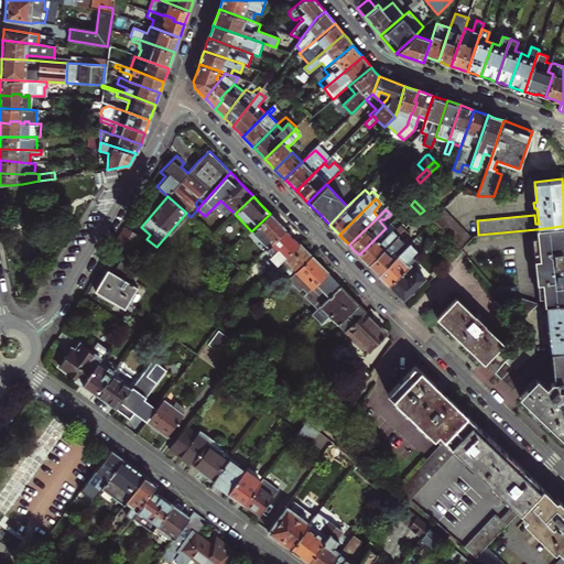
[(461,249),(470,238),(443,209),(437,216),(433,219),(455,243),(461,249)]
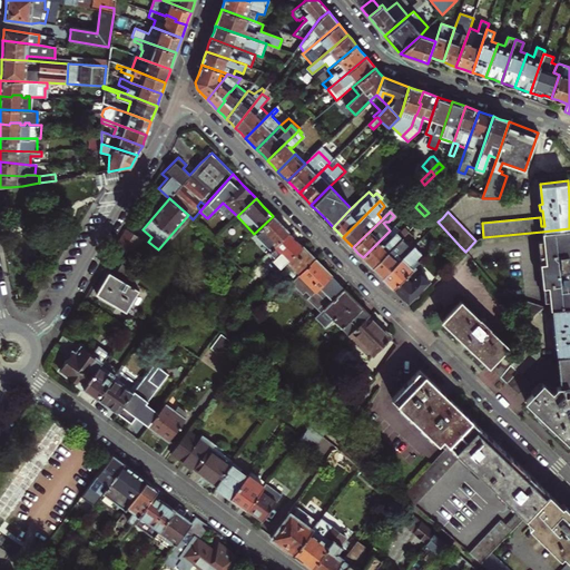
[(273,216),(254,234),(271,249),(288,232),(281,224),(273,216)]
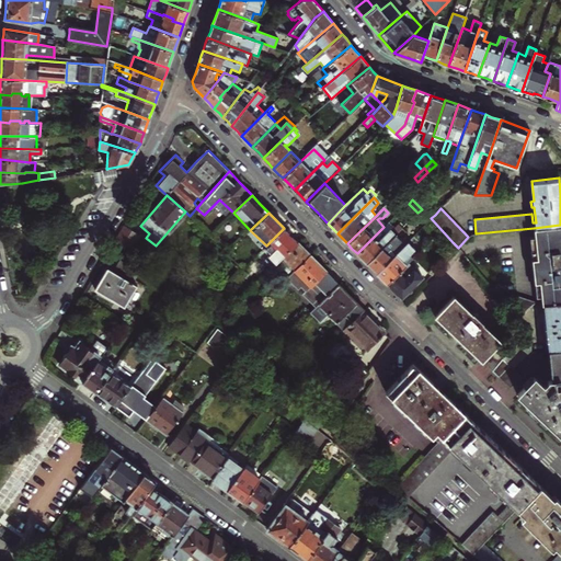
[(384,227),(357,253),(362,259),(367,264),(402,228),(399,224),(393,229),(388,224),(384,227)]
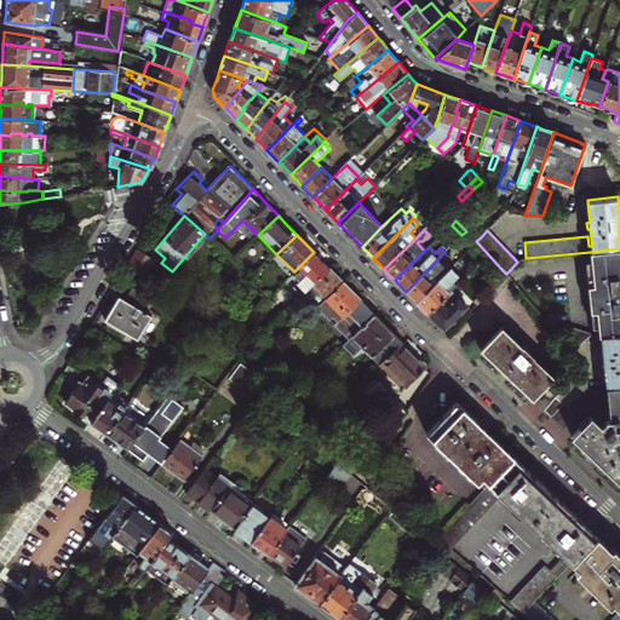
[(589,294),(619,291),(619,248),(590,252),(591,262),(592,277),(586,277),(589,294)]
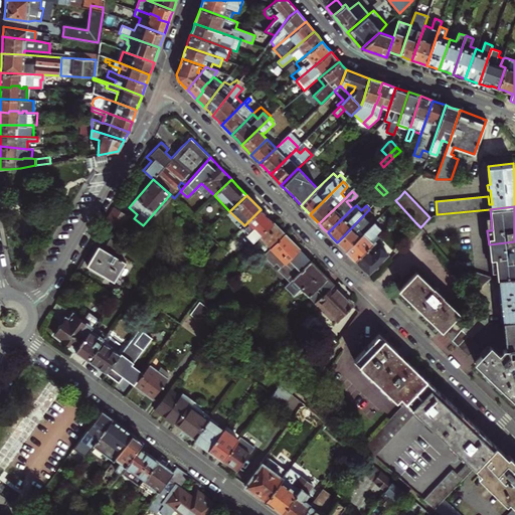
[(113,207),(105,220),(117,231),(128,218),(113,207)]
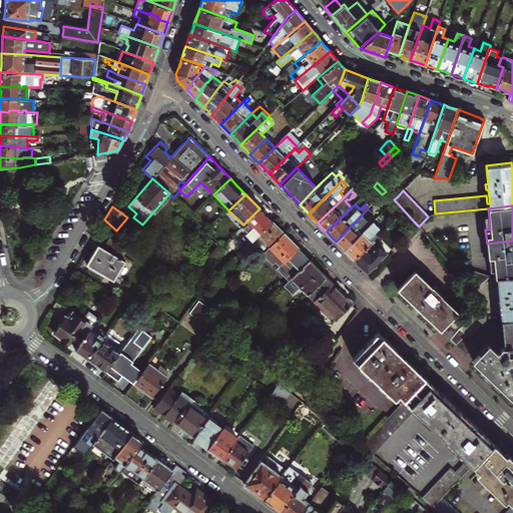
[(260,208),(243,224),(240,227),(253,240),(259,234),(273,221),(267,214),(260,208)]
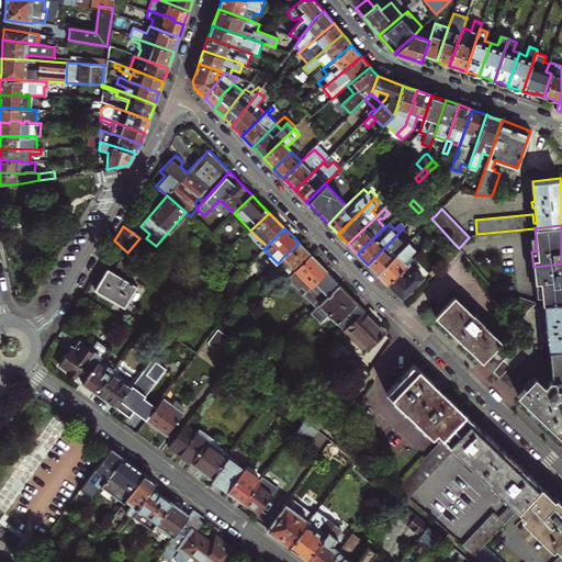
[(372,269),(377,273),(405,245),(400,238),(406,232),(403,228),(368,265),(372,269)]
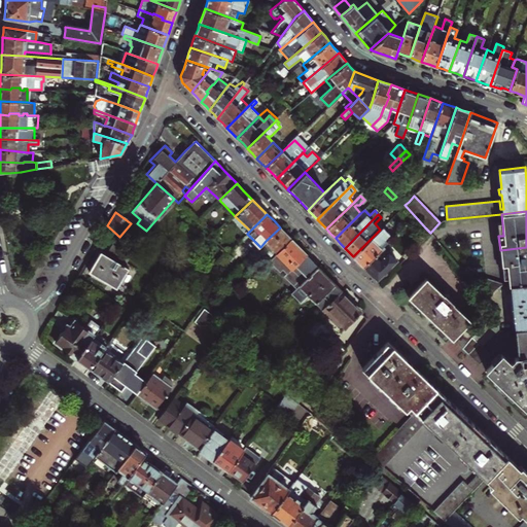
[(280,227),(266,241),(271,246),(262,253),(270,260),(271,259),(291,239),(285,233),(280,227)]
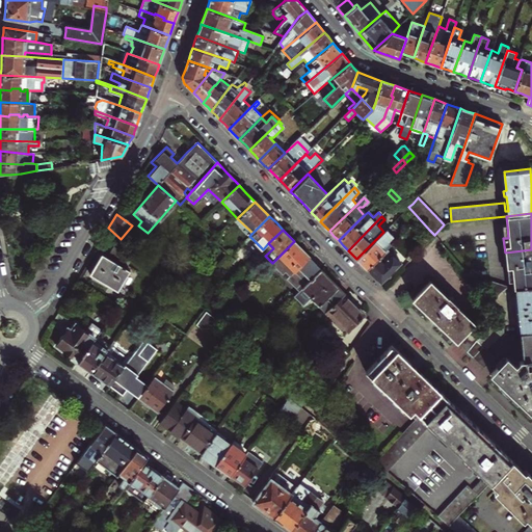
[(367,269),(390,246),(391,245),(388,241),(393,236),(387,230),(383,232),(356,259),(362,264),(367,269)]
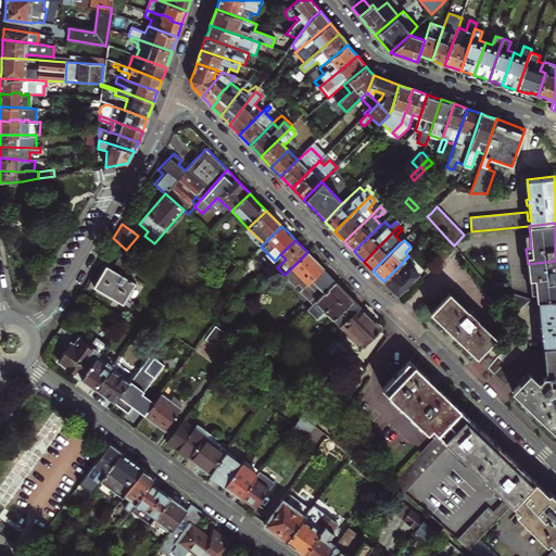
[(307,252),(286,274),(314,303),(337,281),(320,266),(307,252)]
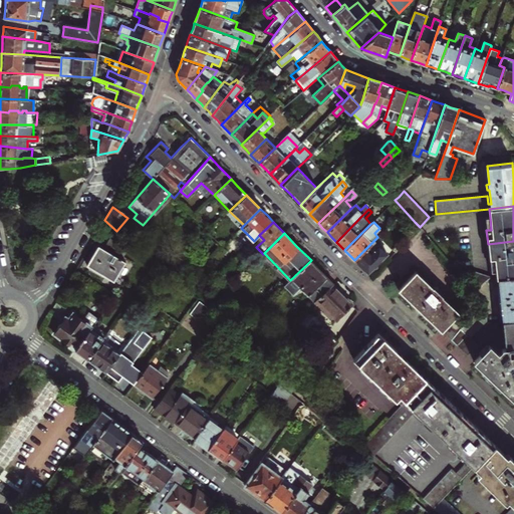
[(110,235),(102,248),(118,258),(124,247),(110,235)]
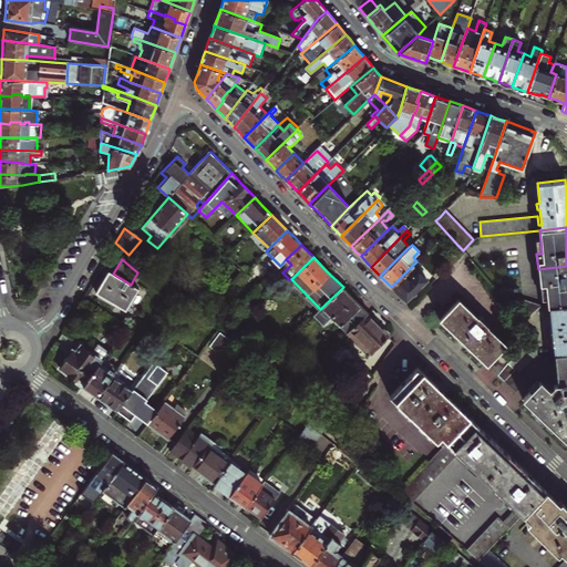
[(398,295),(405,301),(426,280),(419,272),(419,265),(415,263),(391,287),(398,295)]
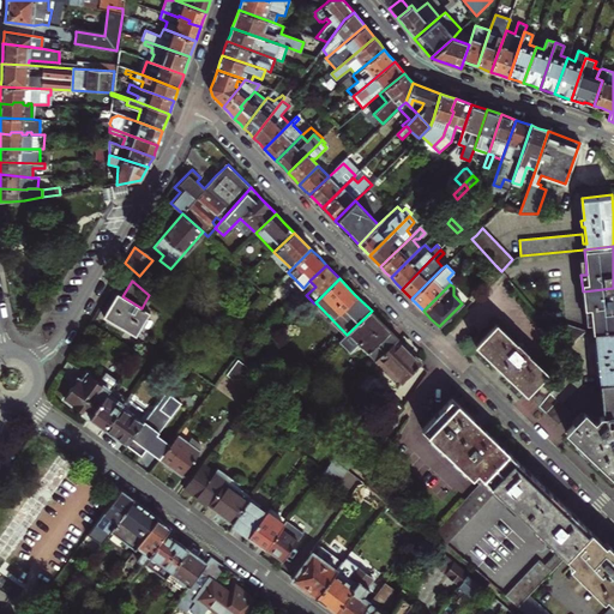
[(613,288),(583,292),(584,308),(590,307),(591,324),(593,332),(595,332),(613,330),(613,288)]
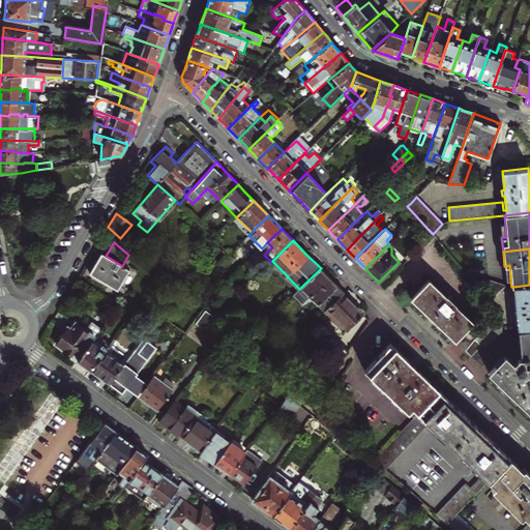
[(89,273),(117,290),(129,270),(122,266),(106,256),(101,254),(95,264),(89,273)]
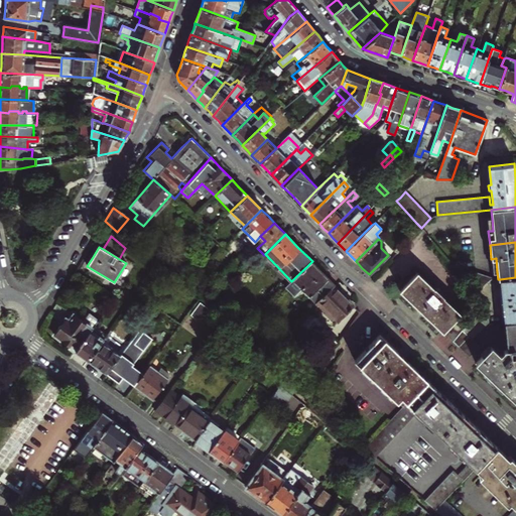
[(312,261),(291,281),(286,286),(295,296),(303,289),(309,295),(316,288),(325,296),(335,285),(336,284),(324,272),(312,261)]
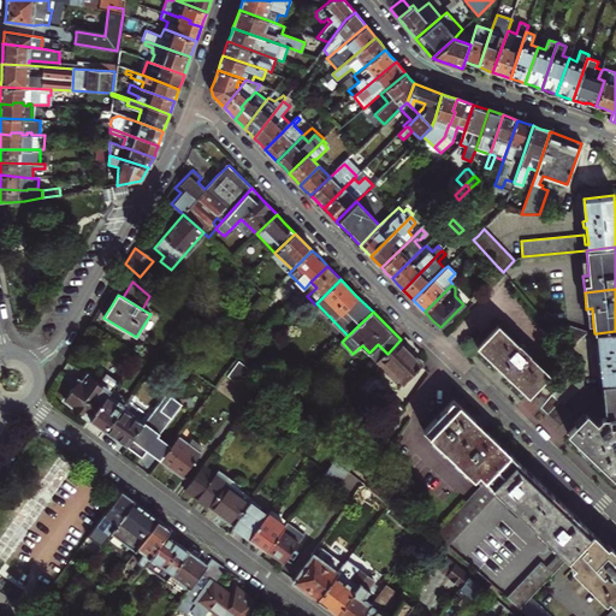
[(540,408),(552,394),(543,384),(551,374),(498,323),(477,345),(484,353),(498,367),(503,372),(509,377),(522,390),(540,408)]
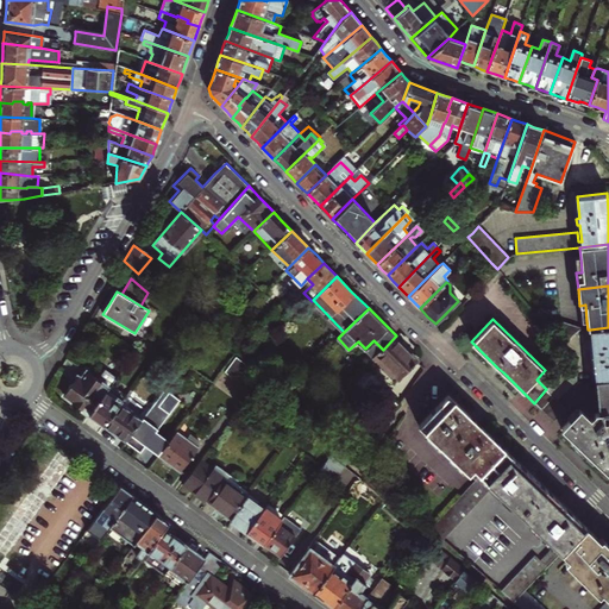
[(608,327),(590,330),(595,381),(608,378),(608,327)]
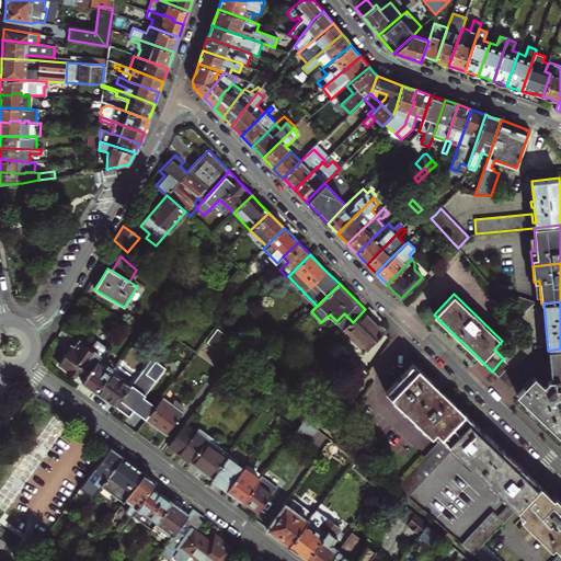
[(364,310),(353,322),(347,327),(368,350),(386,333),(374,321),(364,310)]
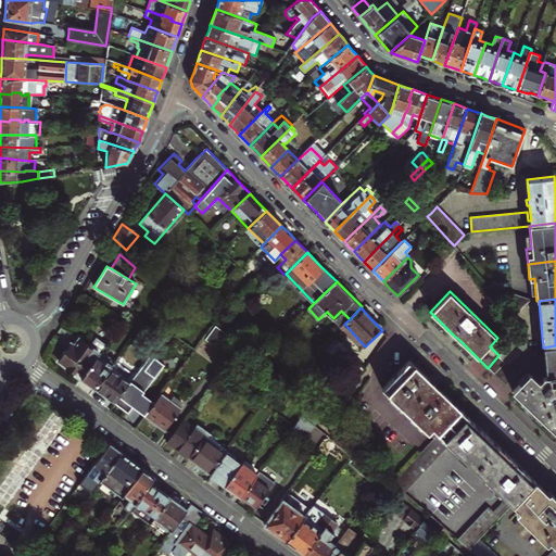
[(344,324),(350,319),(341,311),(333,318),(332,318),(341,327),(344,324)]
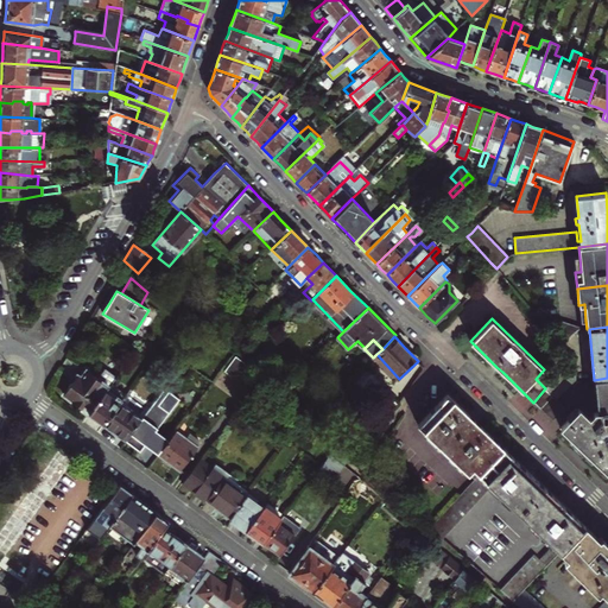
[(492,362),(477,348),(475,352),(489,365),(492,362)]
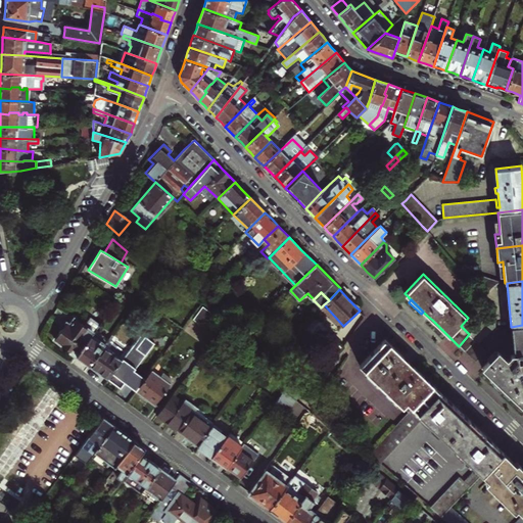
[(343,326),(324,304),(321,307),(341,328),(343,326)]
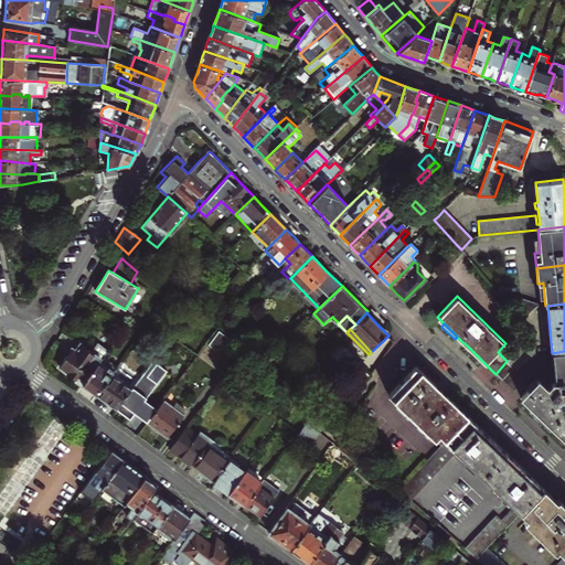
[(220,331),(209,345),(214,350),(226,349),(232,341),(220,331)]
